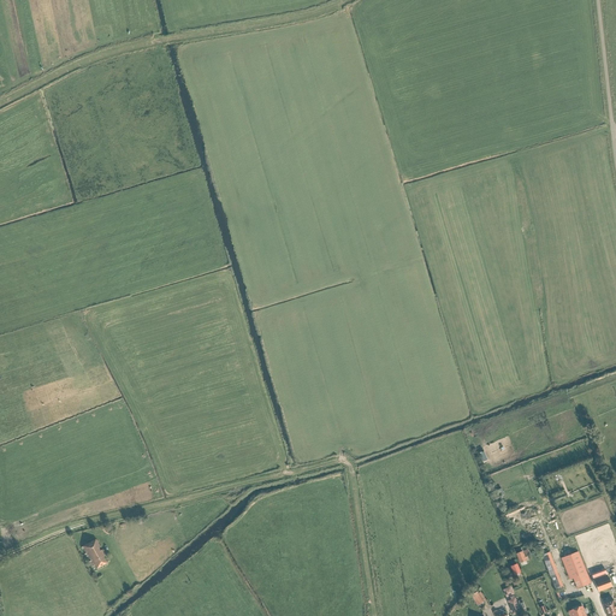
[(96,569),(107,563),(104,556),(105,556),(101,550),(100,551),(99,548),(100,548),(95,539),(82,548),(82,549),(82,550),(83,549),(86,554),(84,555),(87,557),(88,556),(90,561),(89,562),(93,567),(95,566),(96,569)]
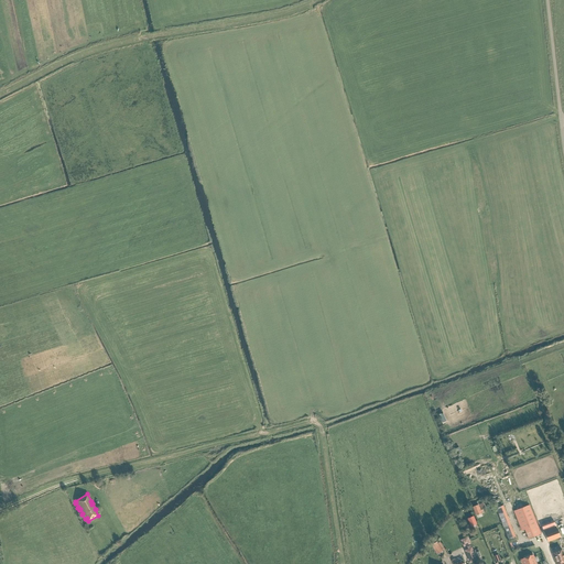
[(477,514),(484,512),(483,510),(481,510),(479,505),(474,507),(477,514)]
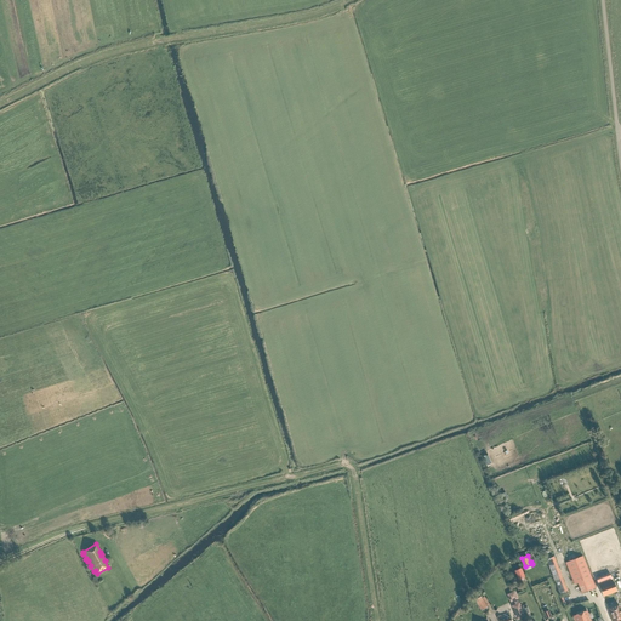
[(568,592),(553,557),(546,559),(560,596),(568,592)]
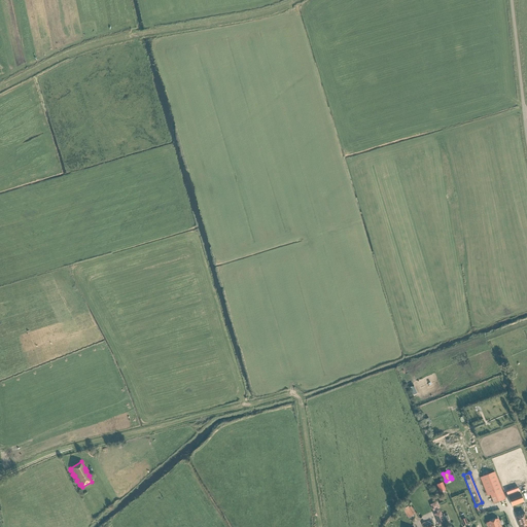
[(493,503),(505,498),(495,472),(481,479),(487,495),(490,494),(493,503)]
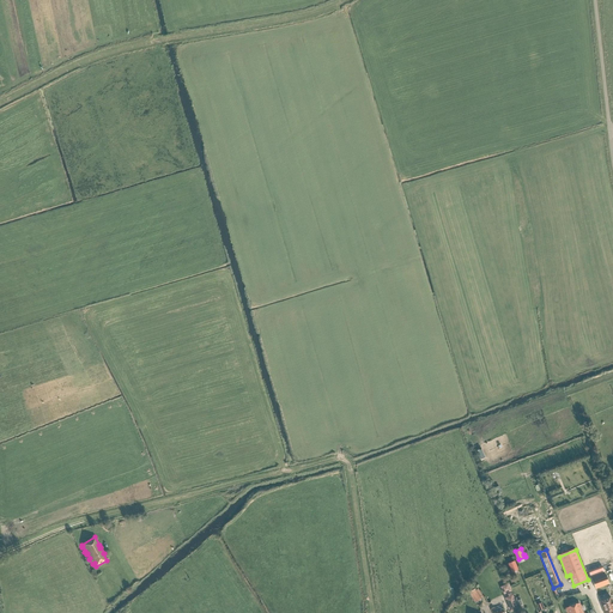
[(605,572),(590,577),(592,580),(595,589),(610,584),(606,575),(605,575),(605,572)]
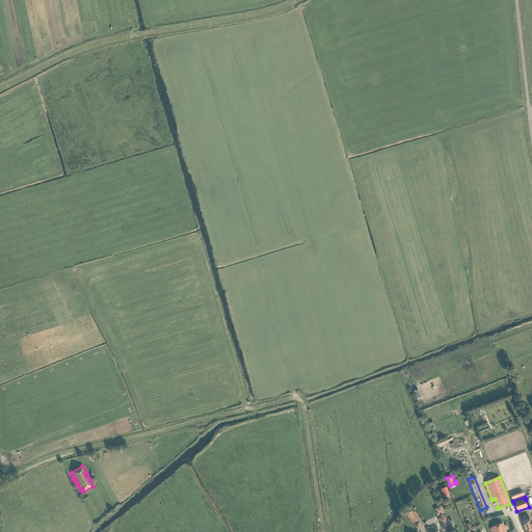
[(411,512),(409,509),(406,511),(408,514),(407,514),(414,523),(418,520),(411,511),(411,512)]
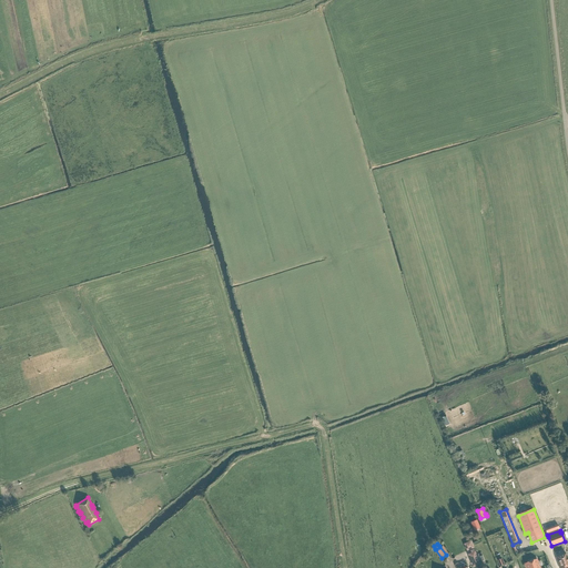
[(484,549),(478,551),(483,561),(487,559),(484,549)]
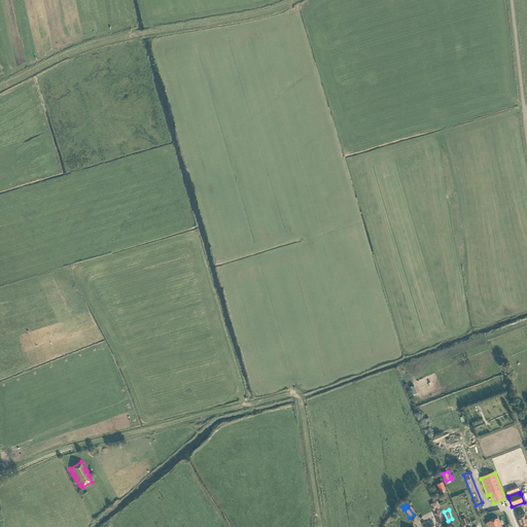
[(526,526),(526,518),(525,514),(516,517),(519,526),(526,526)]
